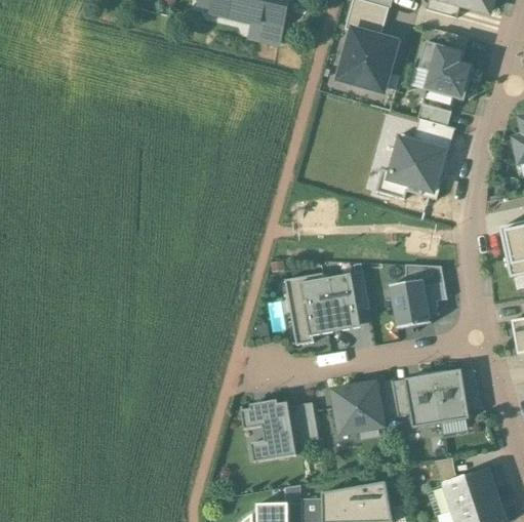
[(212,0),(209,12),(281,31),(288,0),(212,0)]
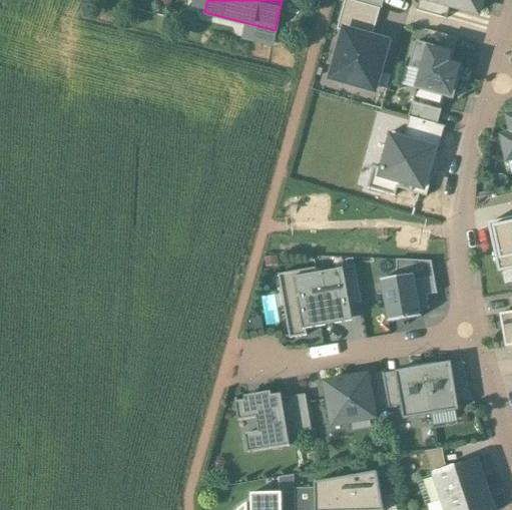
[(449,3),(438,0),(417,0),(416,8),(446,16),(449,3)]
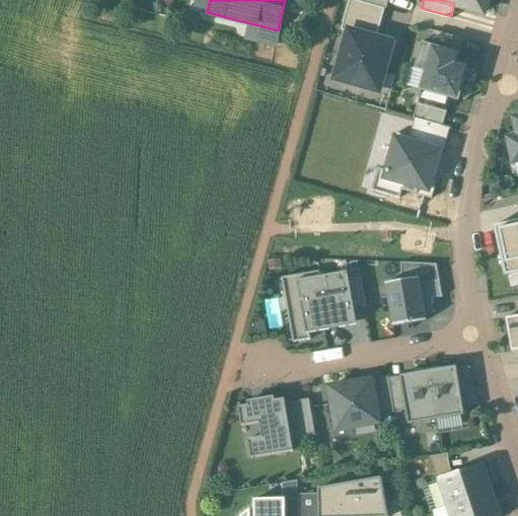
[(443,0),(454,3),(483,11),(486,0),(443,0)]
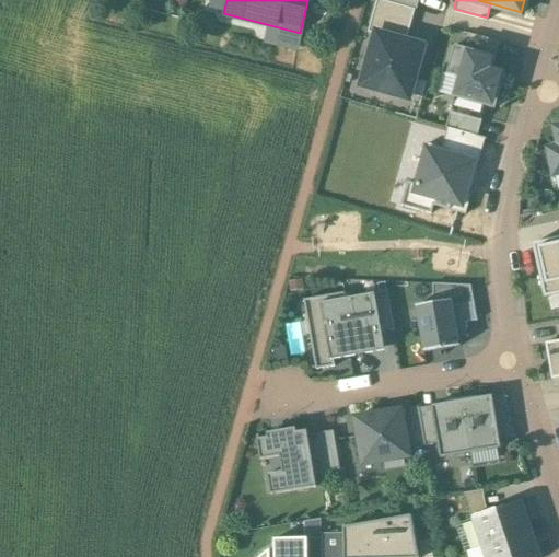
[(373,28),(358,85),(408,99),(423,42),(373,28)]
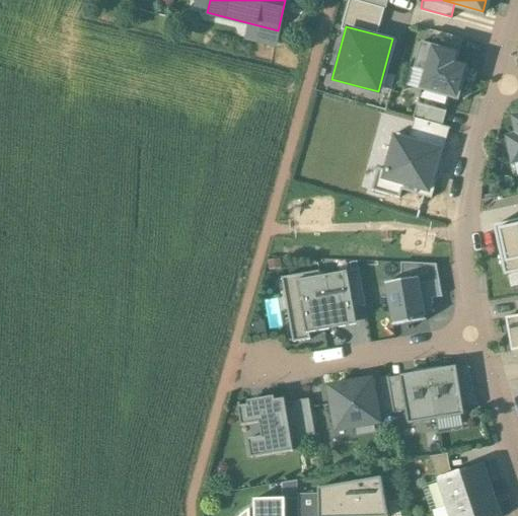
[(433,28),(430,42),(459,50),(462,37),(433,28)]
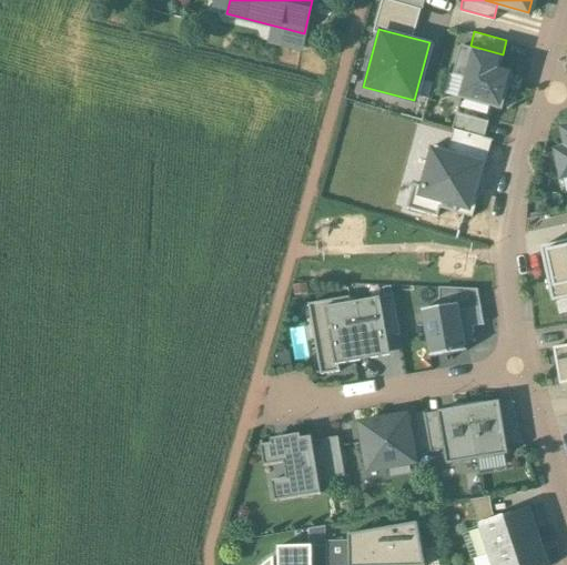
[(503,54),(471,46),(461,43),(453,72),(463,76),(457,96),(459,97),(456,109),(488,118),(492,106),(502,108),(512,69),(499,66),(503,54)]
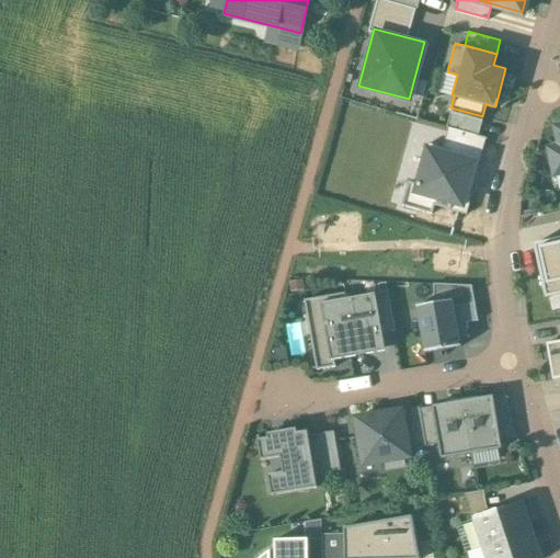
[(478,134),(482,116),(450,107),(446,125),(478,134)]
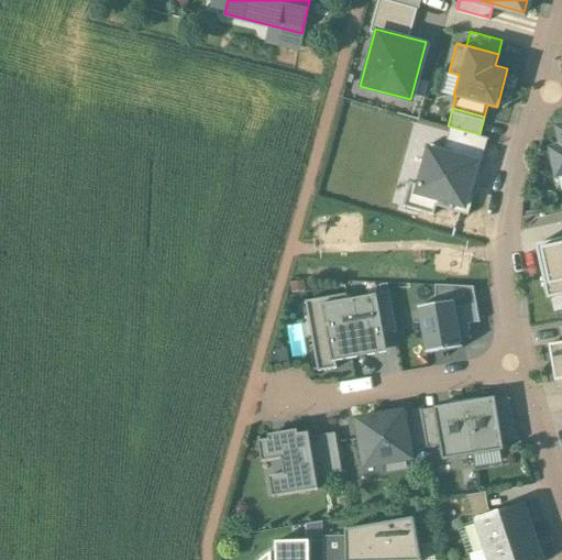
[(561,124),(558,125),(561,145),(551,147),(557,173),(561,172),(561,124)]
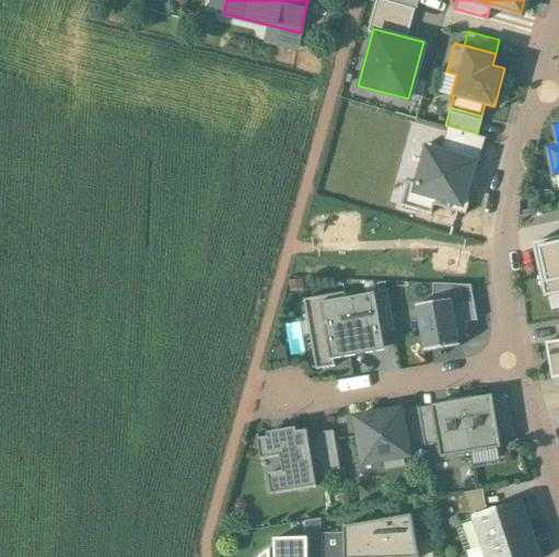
[(424,144),(411,193),(464,206),(476,158),(424,144)]
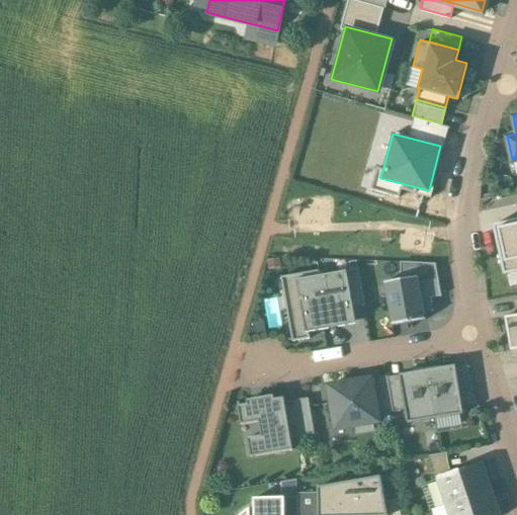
[(516,224),(516,221),(493,226),(503,273),(516,270),(516,224)]
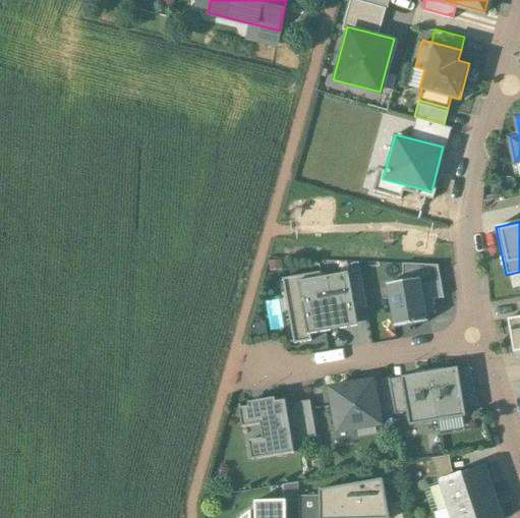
[(402,262),(402,279),(420,276),(420,280),(429,279),(430,263),(402,262)]
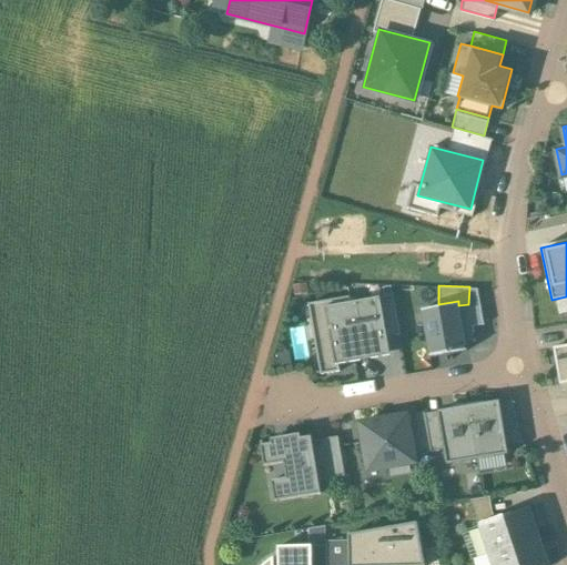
[(386,334),(400,332),(393,293),(380,295),(386,334)]
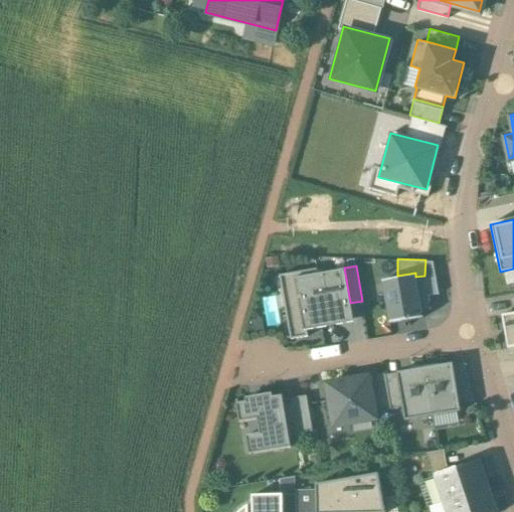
[(316,267),(279,274),(283,298),(297,295),(303,329),(353,320),(350,303),(344,268),(317,273),(316,267)]
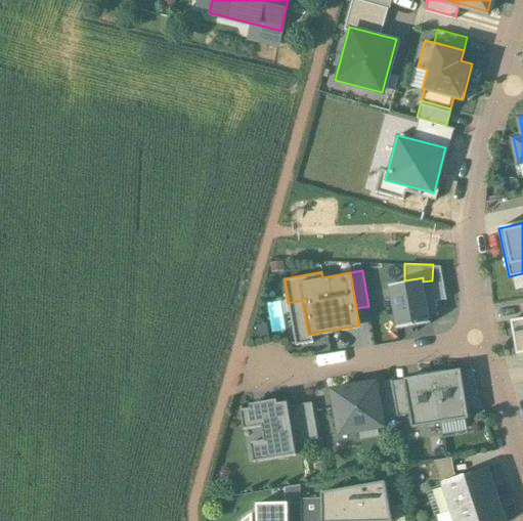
[(404,280),(388,284),(396,328),(430,321),(428,306),(436,305),(435,299),(445,297),(442,278),(432,280),(423,281),(423,277),(404,280)]
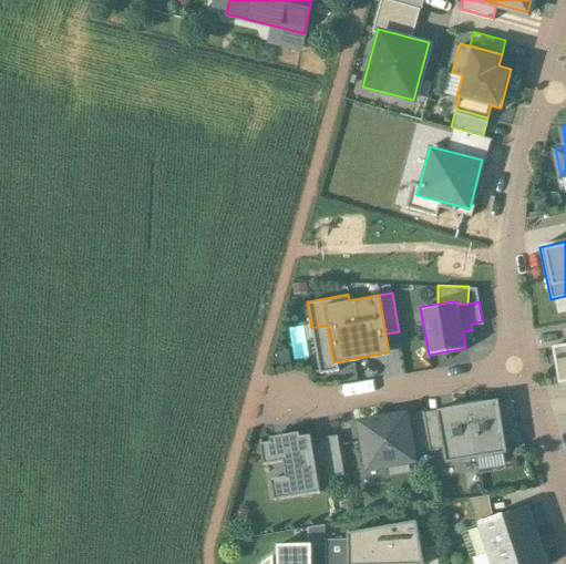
[(565,342),(564,342),(552,345),(558,381),(565,380),(565,342)]
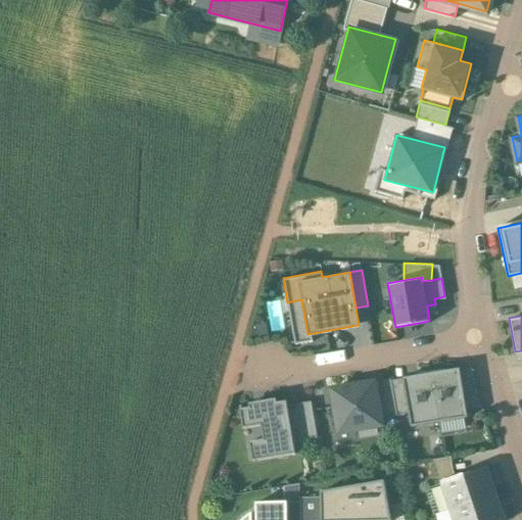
[(444,368),(430,370),(439,421),(467,416),(466,406),(461,379),(459,367),(444,369),(444,368)]
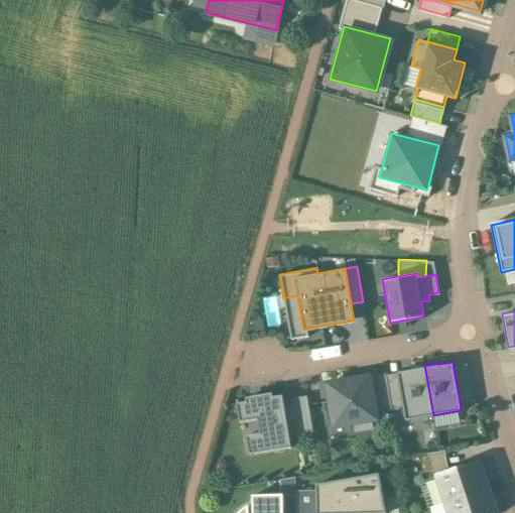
[(411,369),(397,371),(398,378),(403,406),(405,419),(433,415),(424,365),(411,368),(411,369)]
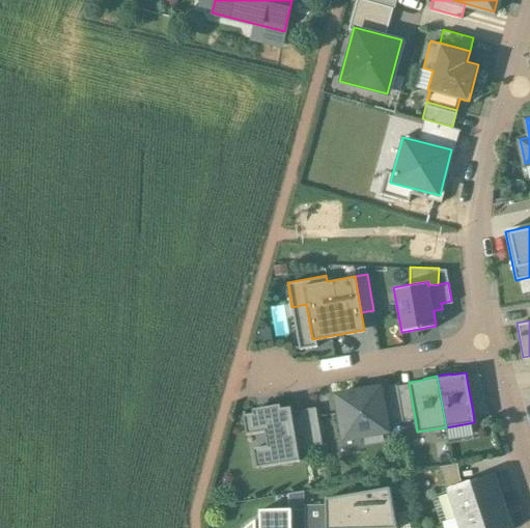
[(473,412),(485,410),(481,382),(468,385),(473,412)]
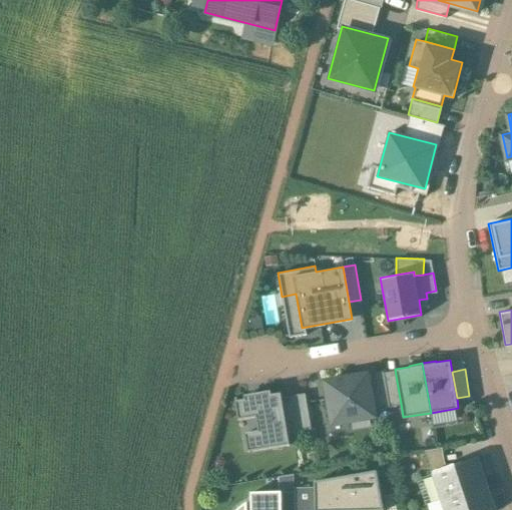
[(367,373),(325,380),(332,423),(375,415),(373,408),(369,381),(367,373)]
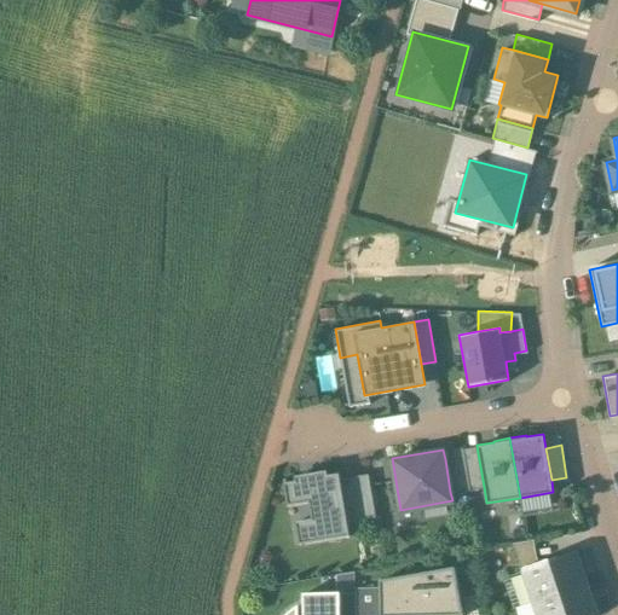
[(467,489),(484,487),(478,453),(461,457),(467,489)]
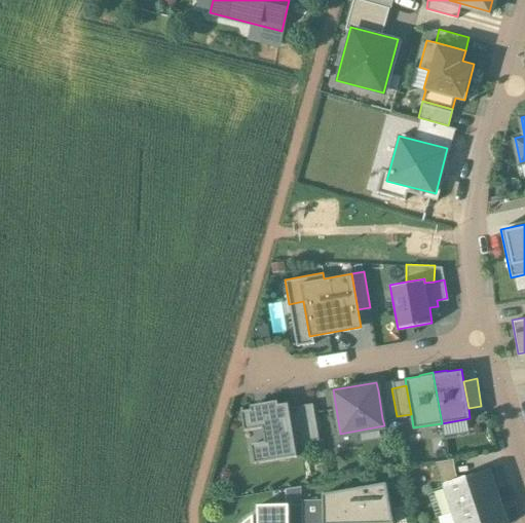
[(391,388),(378,390),(382,418),(397,416),(391,388)]
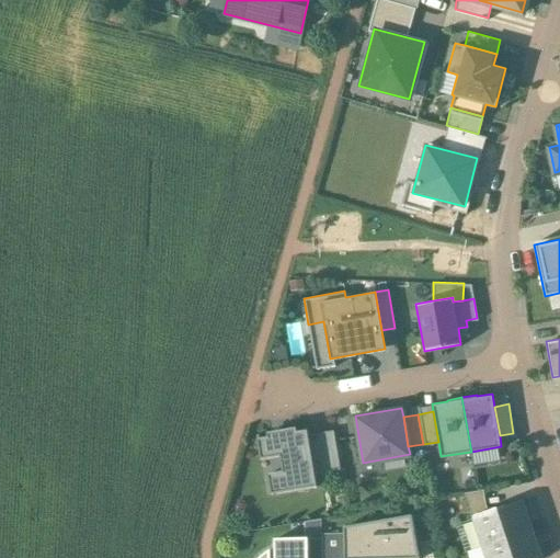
[(256,437),(260,458),(280,455),(282,469),(267,473),(271,493),(317,486),(315,473),(308,433),(307,429),(296,431),(296,426),(266,431),(267,435),(256,437)]
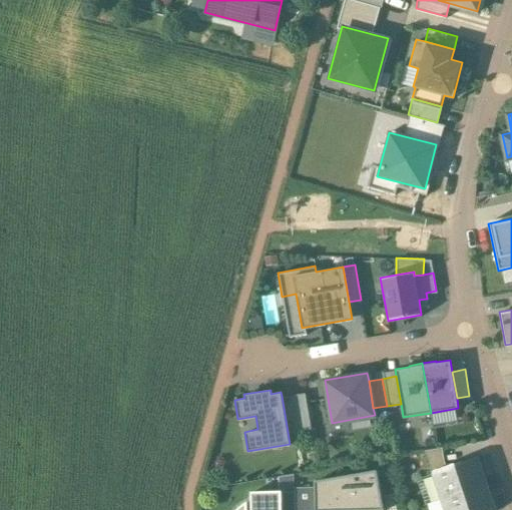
[(288,432),(311,428),(305,392),(282,396),(288,432)]
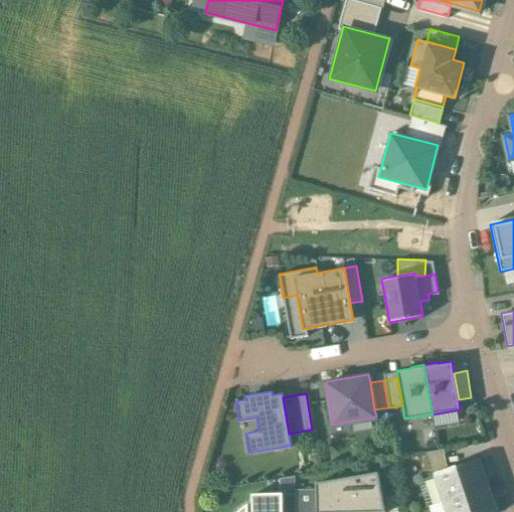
[(444,448),(425,451),(433,474),(448,469),(446,461),(444,448)]
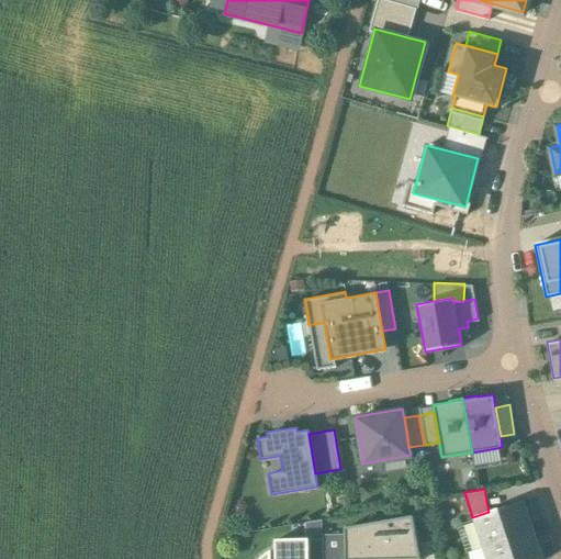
[(489,512),(472,517),(482,546),(534,529),(524,500),(489,512)]
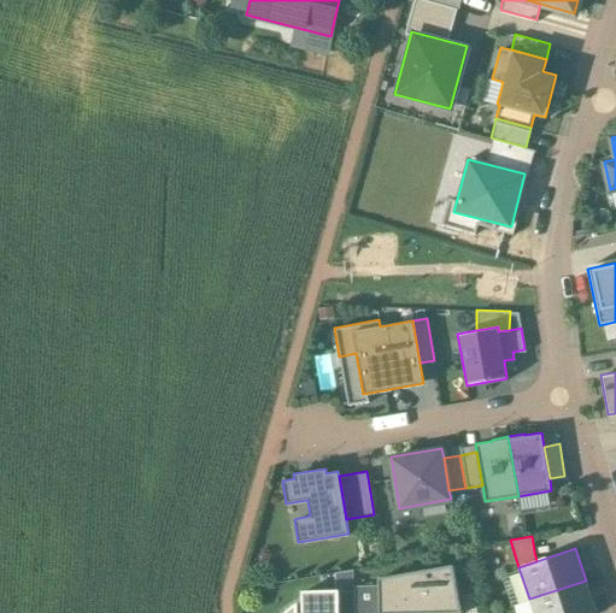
[(377,577),(377,584),(377,612),(444,612),(461,612),(452,565),(377,577)]
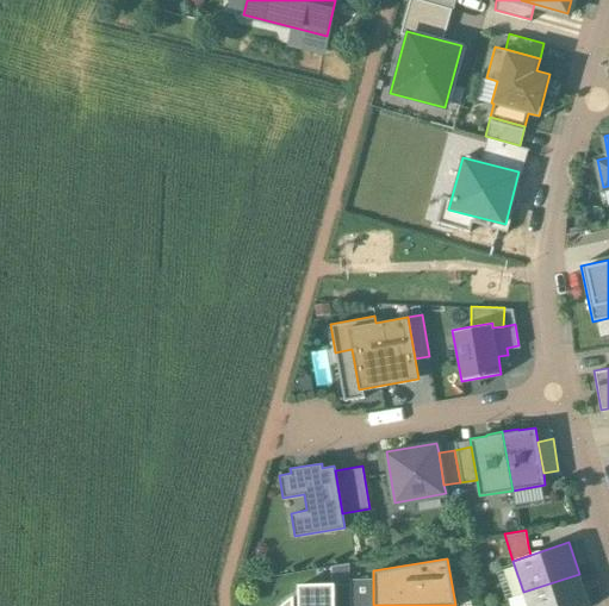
[(579,574),(523,592),(528,605),(588,605),(589,605),(579,574)]
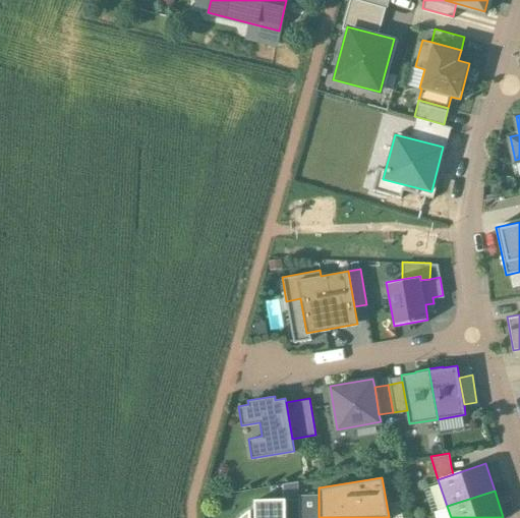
[(319,517),(319,494),(298,494),(298,498),(298,517),(319,517)]
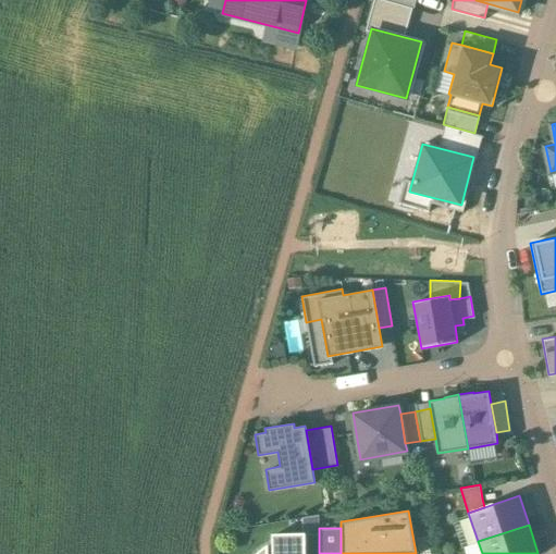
[(319,553),(319,532),(305,533),(305,553),(319,553)]
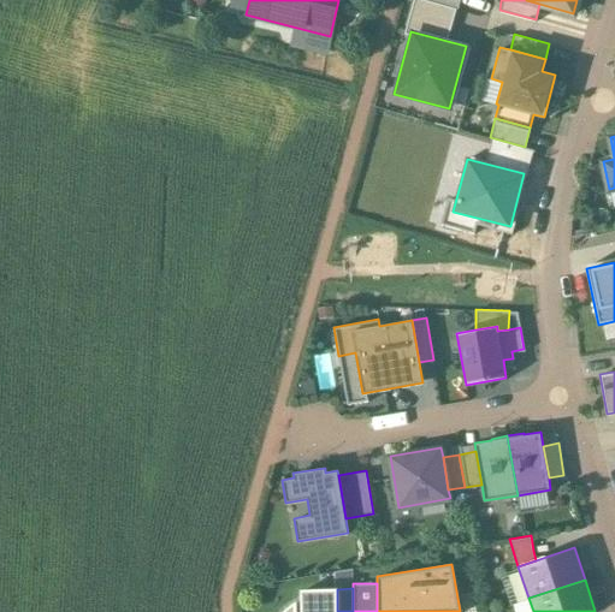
[(301,589),(301,611),(296,611),(296,601),(288,607),(283,611),(337,611),(337,589),(301,589)]
